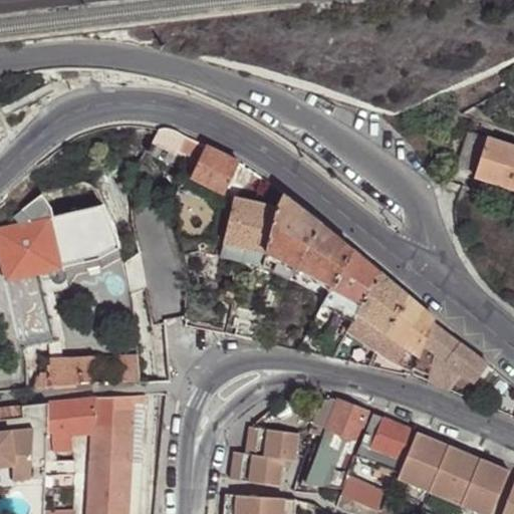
[(475,176),(513,188),(513,145),(470,131),(458,165),(476,172),(475,176)]
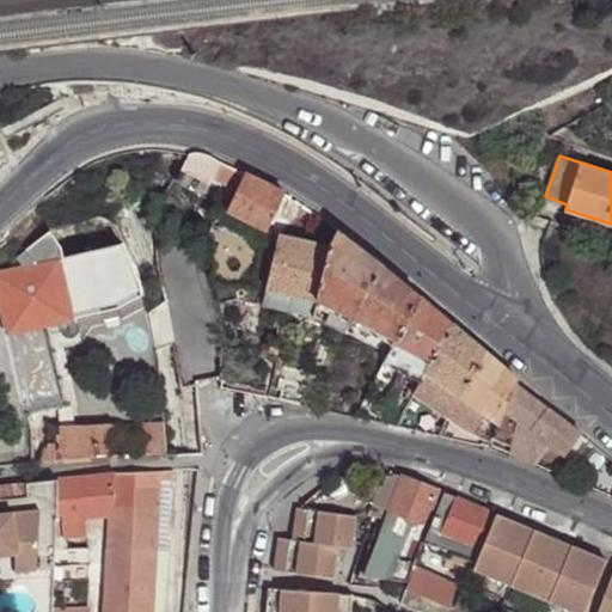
[(285,193),(245,172),(243,176),(219,164),(215,173),(238,185),(227,210),(267,230),(285,193)]
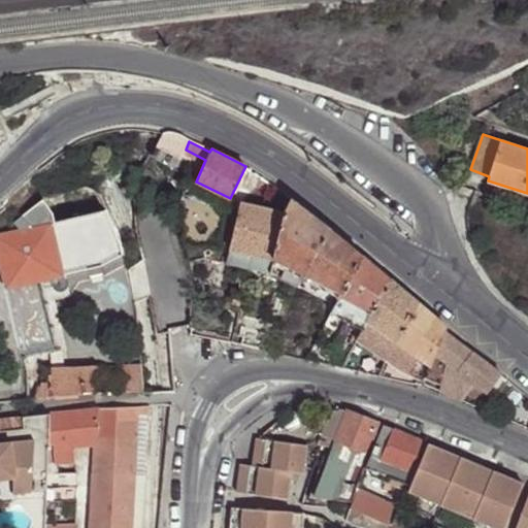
[(329,228),(292,199),(287,213),(274,259),(275,260),(303,272),(329,228)]
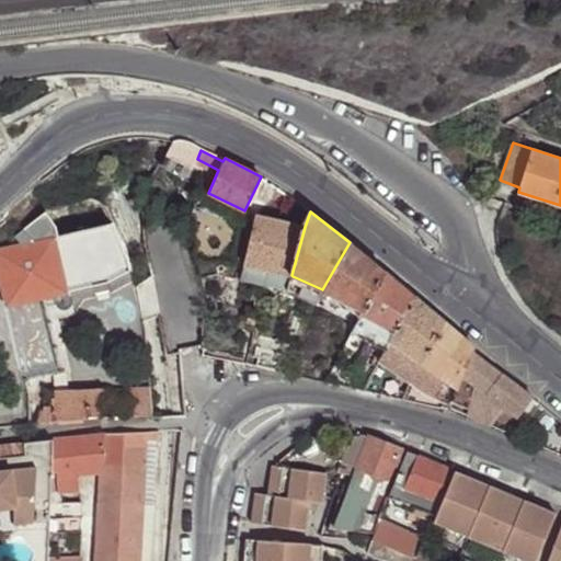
[(267,270),(279,221),(268,218),(255,215),(244,264),(267,270)]
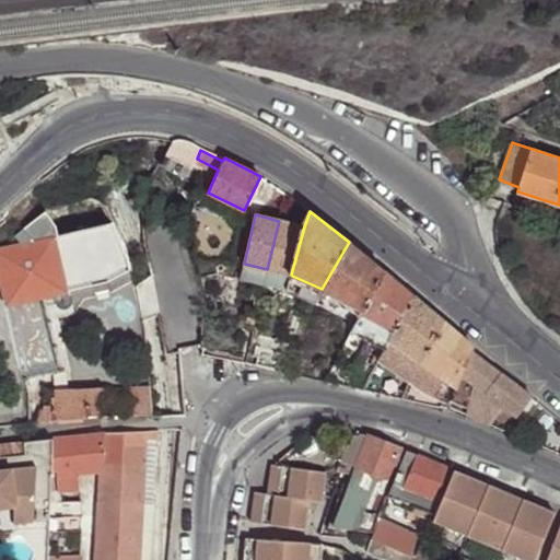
[(287,222),(279,221),(267,269),(291,275),(304,226),(287,222)]
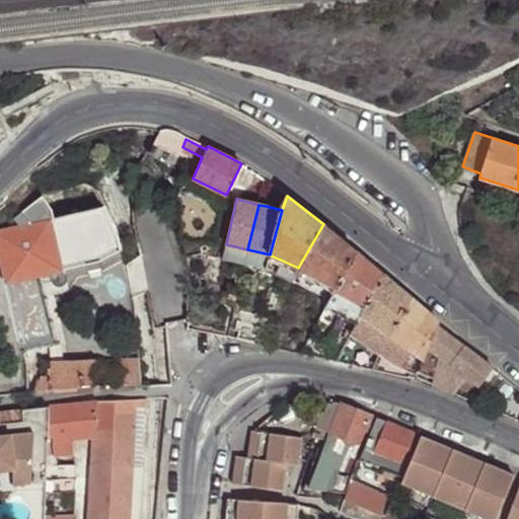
[(355,251),(323,224),(298,268),(337,286),(355,251)]
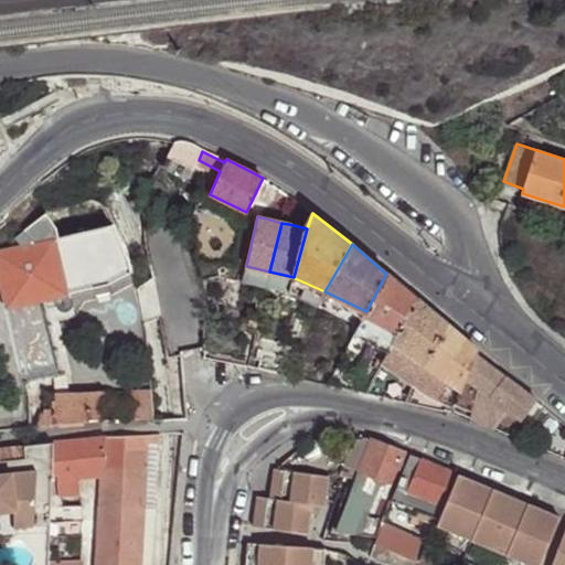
[(25,384),(52,376),(63,375),(39,273),(1,281),(25,384)]
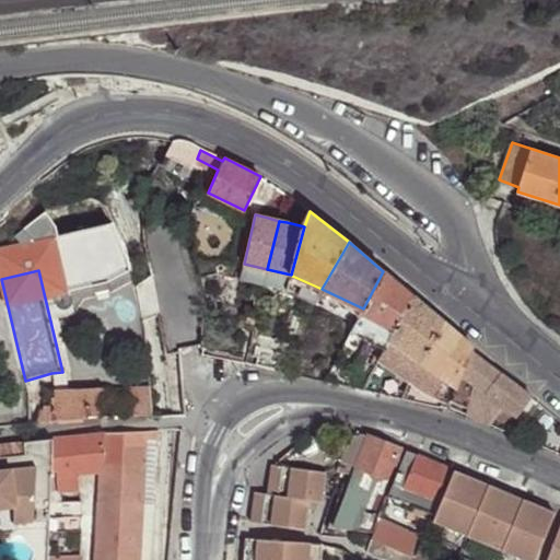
[(221,284),(221,270),(207,270),(207,283),(221,284)]
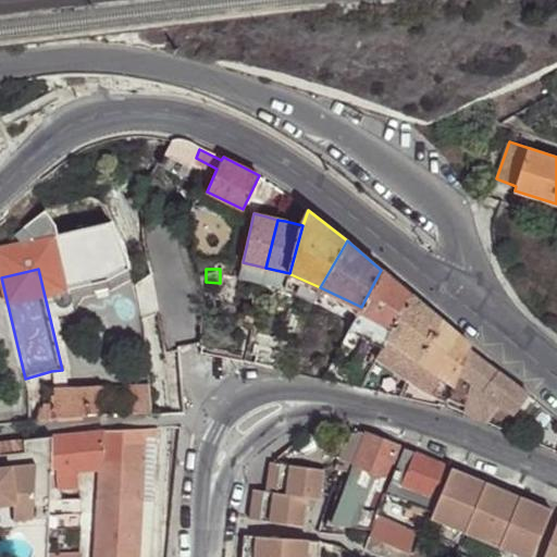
[(411,294),(381,270),(361,307),(358,313),(360,316),(382,326),(374,341),(383,345),(411,294)]
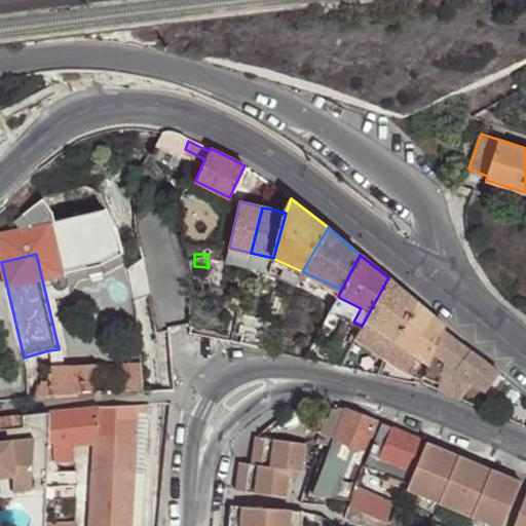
[(302,271),(274,259),(270,272),(295,285),(302,271)]
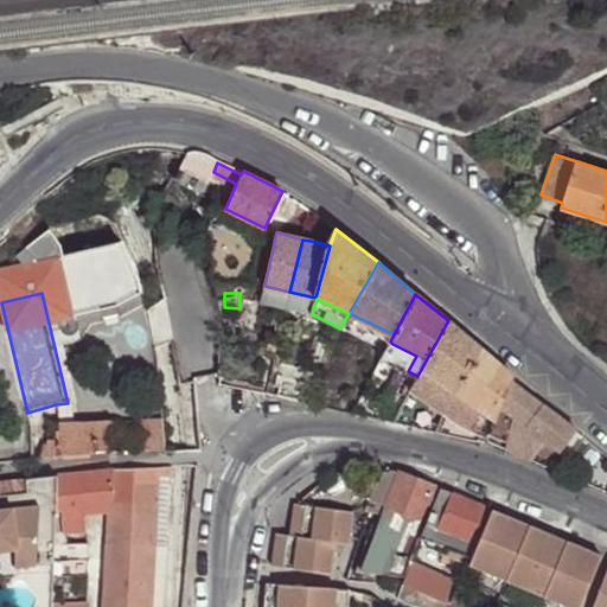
[(349,313),(340,328),(385,350),(390,342),(394,334),(349,313)]
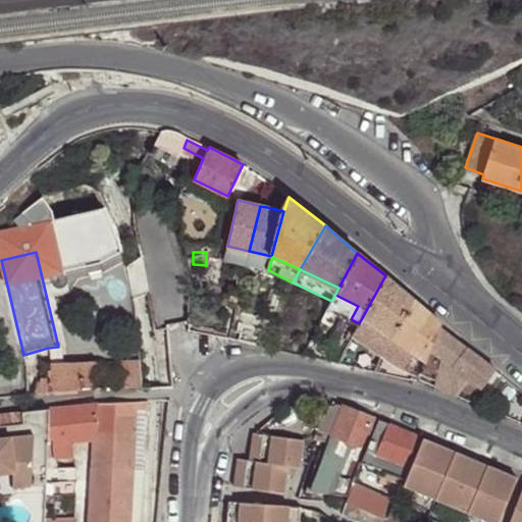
[(413,300),(385,275),(359,323),(354,333),(381,354),(413,300)]
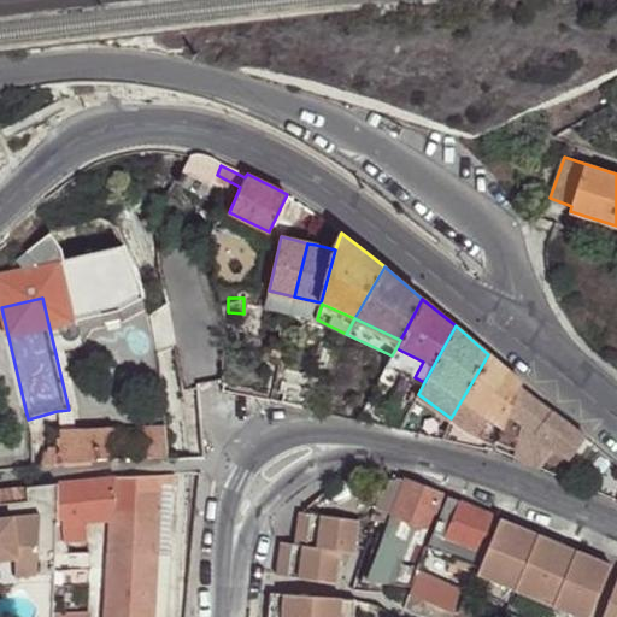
[(391,365),(415,377),(423,362),(399,350),(391,365)]
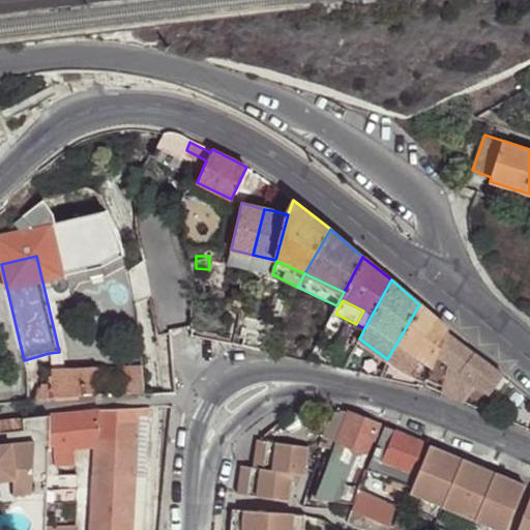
[(447,327),(419,304),(387,359),(401,369),(413,352),(430,364),(433,365),(447,330),(447,327)]
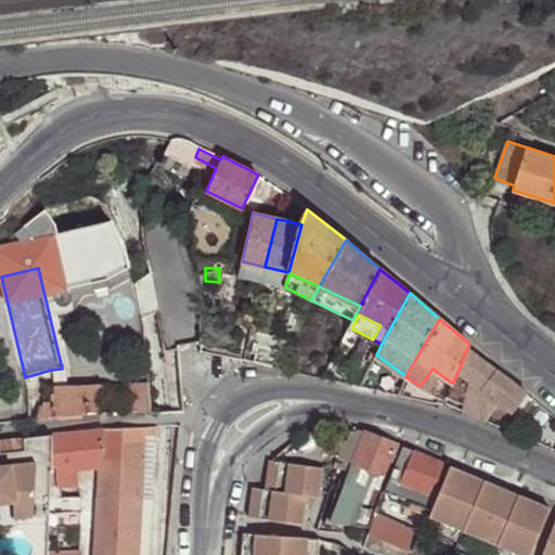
[(482,356),(468,346),(453,383),(447,398),(456,401),(466,376),(480,358),(482,356)]
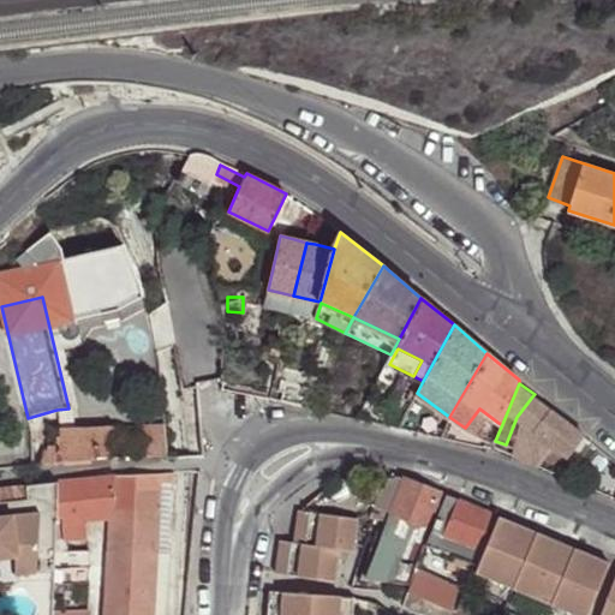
[(408,410),(415,399),(408,395),(402,407),(408,410)]
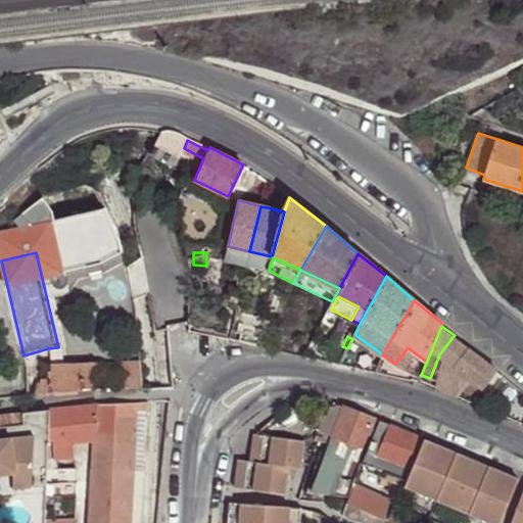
[(467,348),(453,337),(439,354),(454,366),(482,387),(496,370),(468,347),(467,348)]
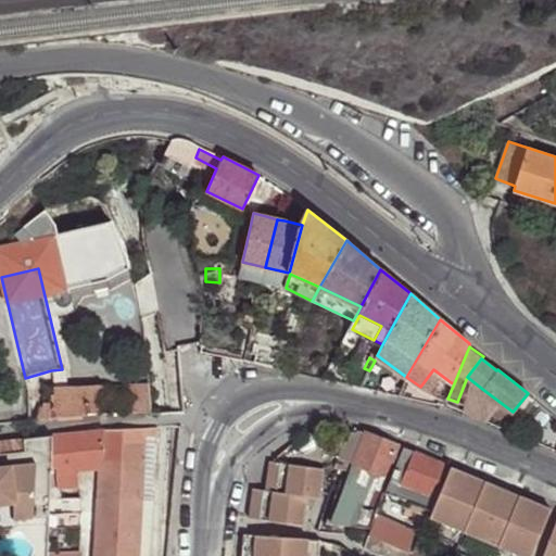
[(53,389),(62,389),(62,369),(51,370),(53,389)]
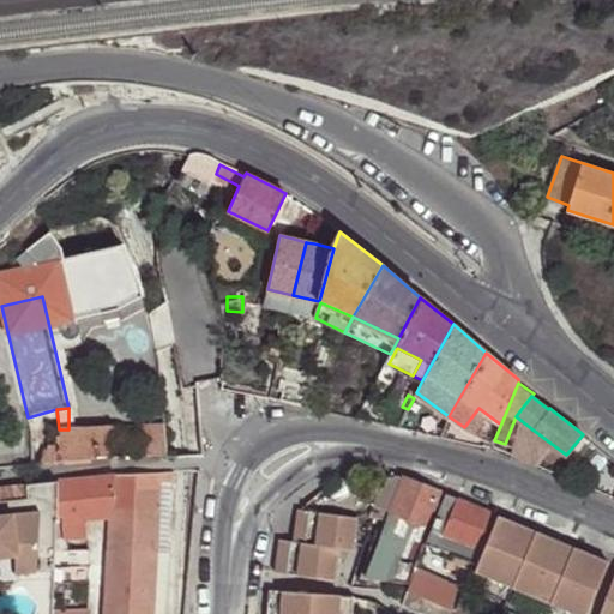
[(493,437),(498,422),(479,408),(464,427),(474,435),(476,433),(493,437)]
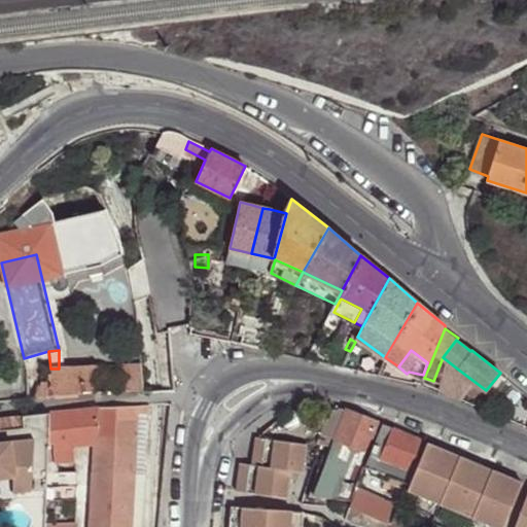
[(117,391),(143,390),(141,364),(117,365),(117,391)]
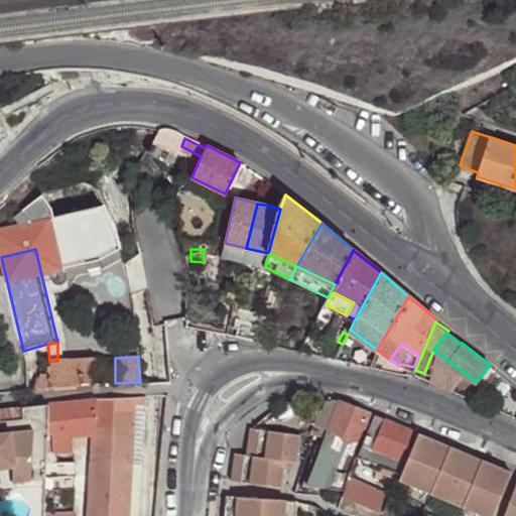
[(48,387),(94,384),(93,367),(97,366),(97,359),(57,361),(49,361),(46,361),(47,375),(48,387)]
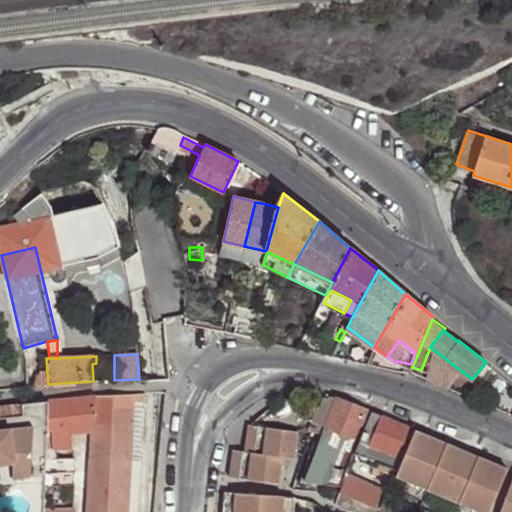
[(33,385),(48,384),(47,372),(40,372),(33,385)]
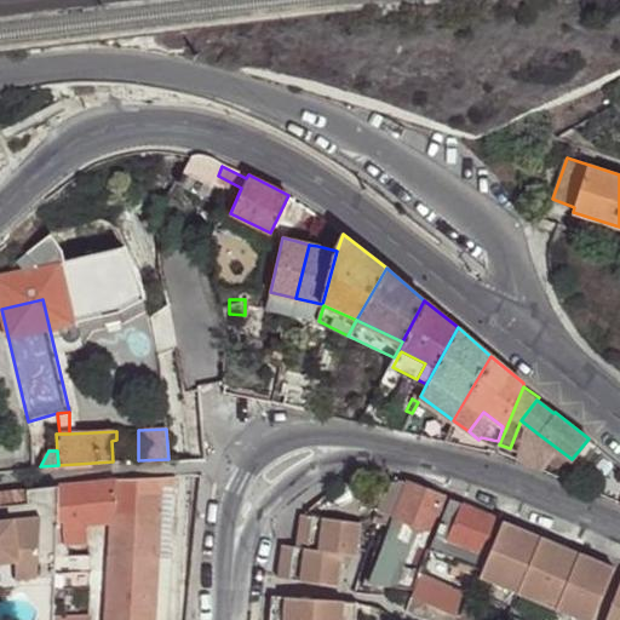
[(114,478),(114,480),(114,481),(114,514),(159,516),(172,516),(174,486),(174,476),(160,477),(114,478)]
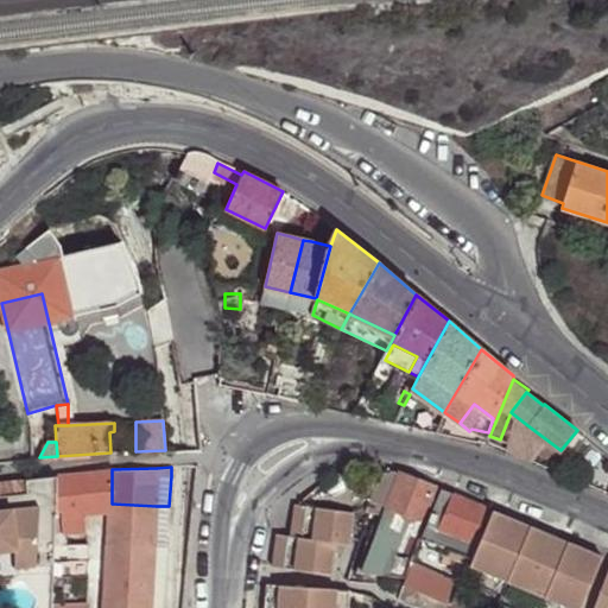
[(112,472),(112,470),(62,475),(62,532),(84,531),(84,513),(111,511),(112,504),(112,472)]
